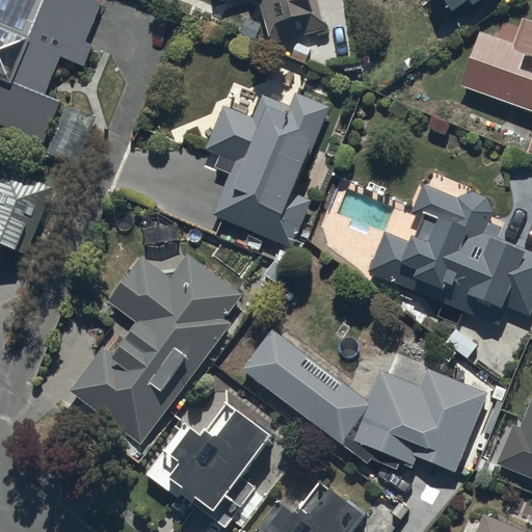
[(0,0),(0,124),(43,142),(59,98),(45,92),(60,54),(85,65),(94,43),(85,38),(100,0),(0,0)]
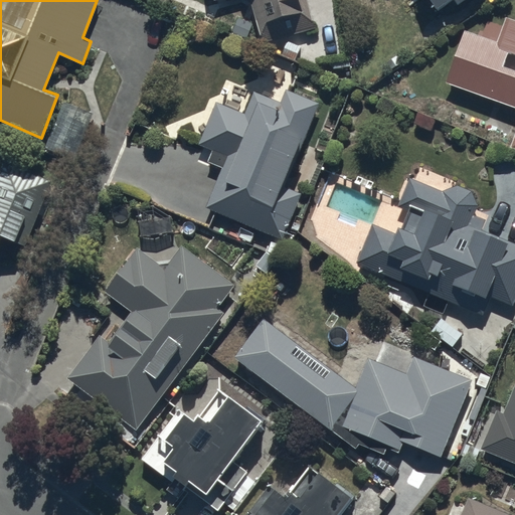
[(249,0),(263,42),(317,27),(309,0),(249,0)]
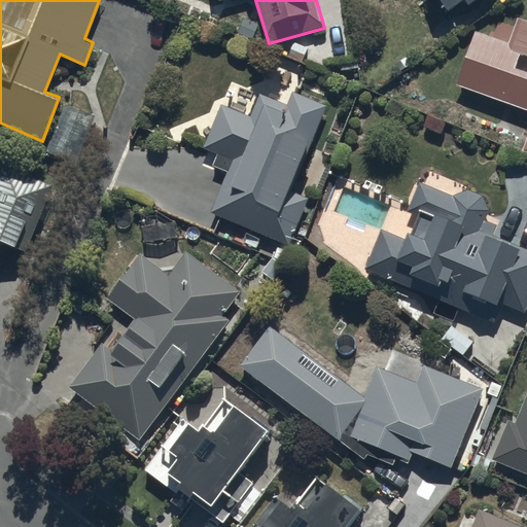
[(440,0),(448,10),(463,1),(466,5),(473,0),(440,0)]
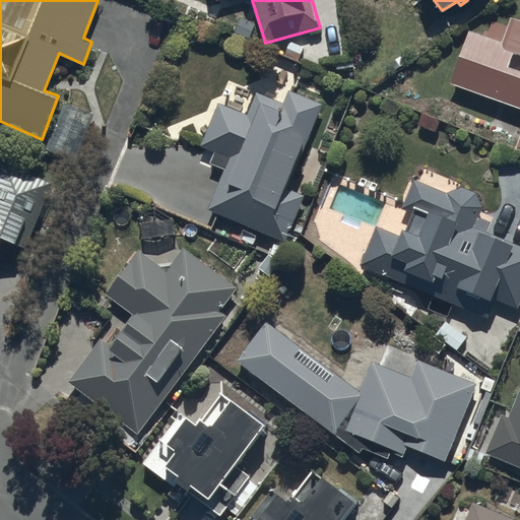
[(519,109),(519,133),(514,150),(519,151),(519,20),(511,17),(503,42),(468,29),(449,84),(519,109)]
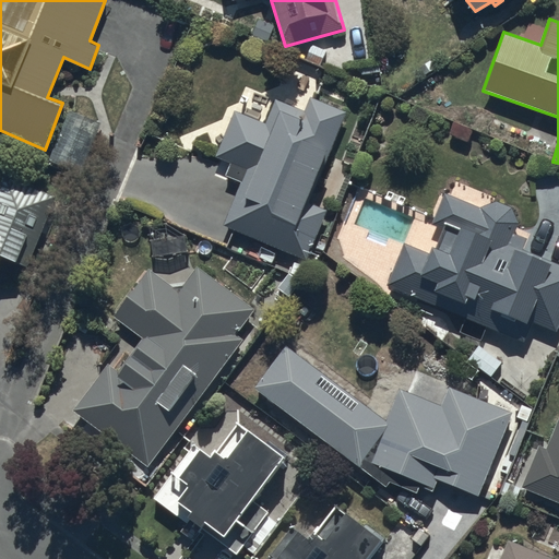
[(241,179),(222,222),(306,259),(328,207),(309,201),(346,110),(309,95),(305,109),(274,98),(265,122),(234,109),(215,155),(230,161),(225,173),(241,179)]
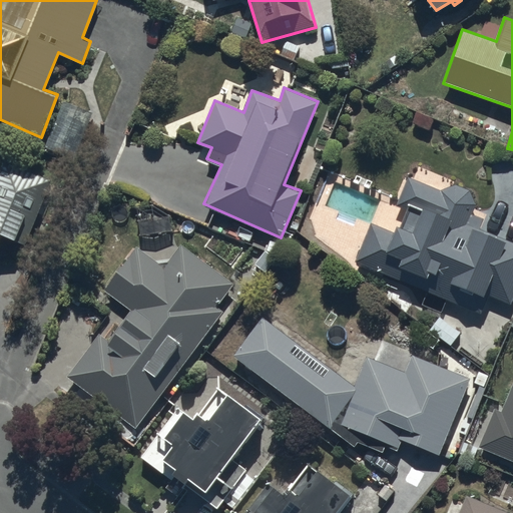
[(0,235),(2,231),(27,244),(55,176),(3,158),(0,168),(0,235)]
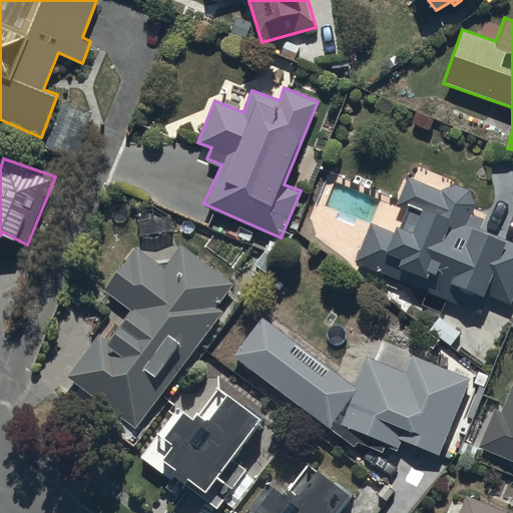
[(371,220),(355,259),(481,314),(489,295),(511,303),(512,297),(512,238),(466,221),(476,203),(469,190),(455,183),(440,189),(407,175),(397,204),(406,207),(401,224),(396,222),(392,229),(371,220)]
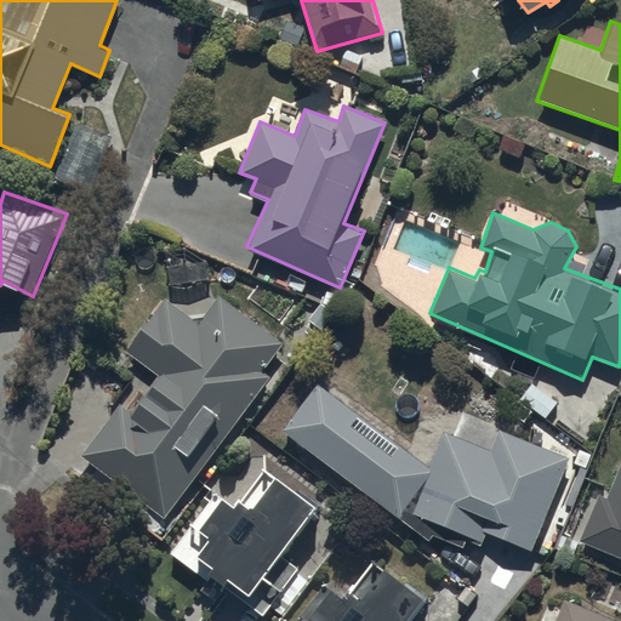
[(120,402),(80,451),(163,514),(269,375),(262,370),(284,340),(220,292),(198,323),(166,295),(125,346),(159,372),(132,411),(120,402)]
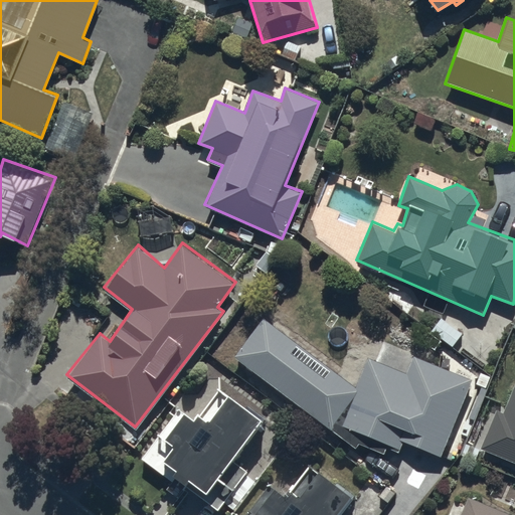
[(262,316),(233,355),(355,449),(359,444),(384,452),(388,446),(400,450),(403,443),(442,455),(473,378),(411,357),(405,373),(368,357),(355,385),(262,316)]
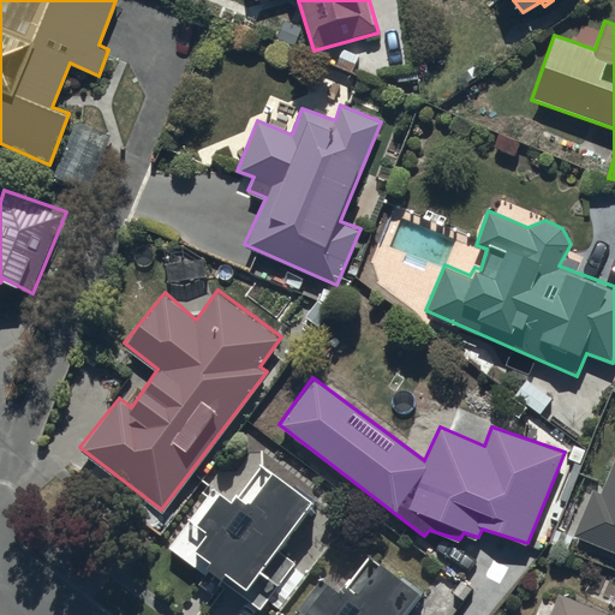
[(592,488),(572,533),(614,550),(614,455),(601,491),(592,488)]
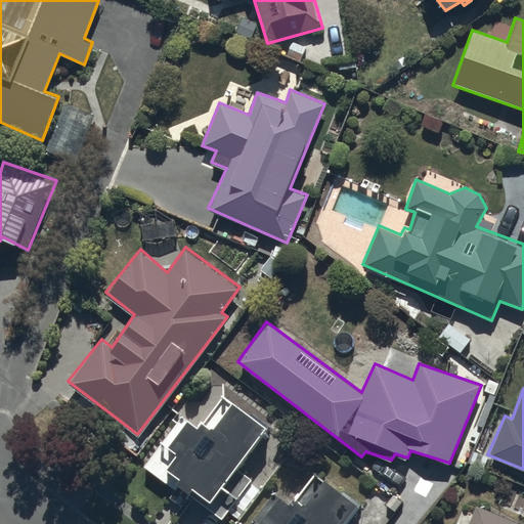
[(176,422),(141,464),(175,487),(168,496),(178,504),(187,492),(221,517),(251,478),(237,468),(268,430),(262,427),(265,423),(222,391),(203,418),(199,416),(195,421),(187,415),(184,417),(179,411),(173,419),(176,422)]
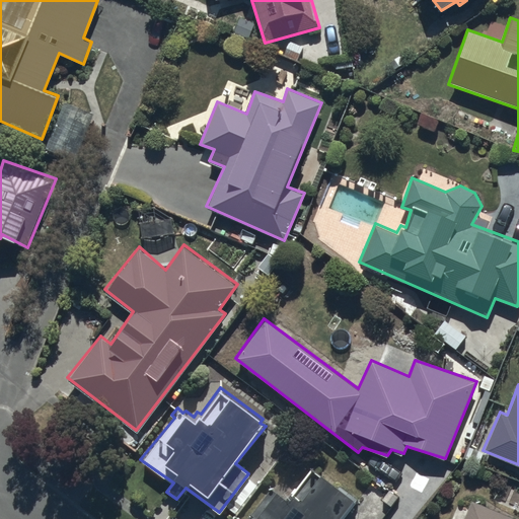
[(344,518),(356,501),(318,470),(300,496),(290,490),(286,495),(277,488),(275,489),(272,487),(242,518),(344,518)]
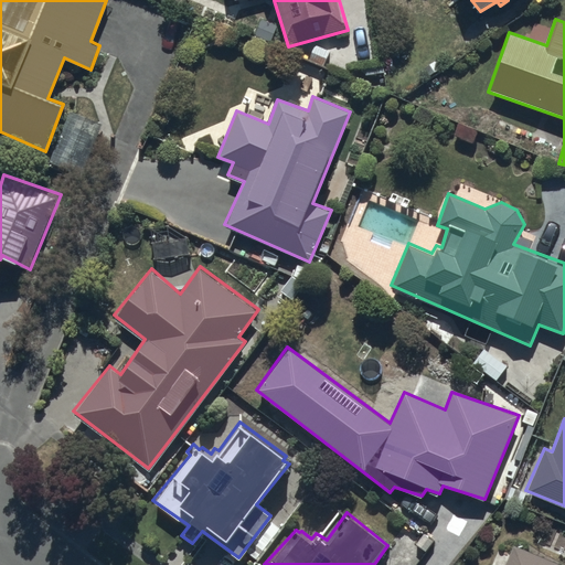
[(560,564),(561,563),(513,544),(503,564),(560,564)]
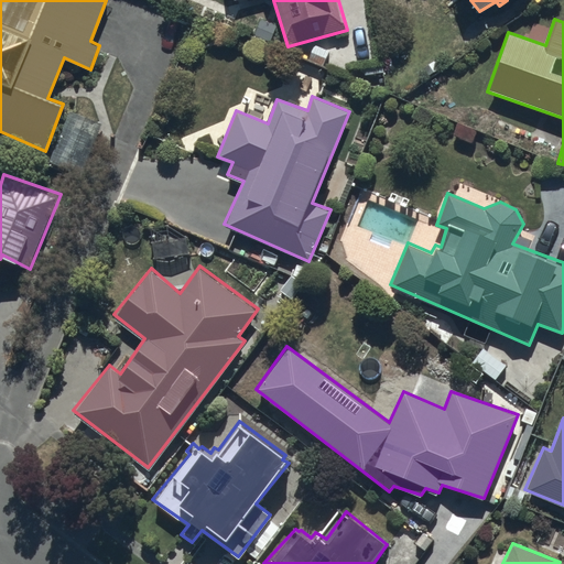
All buildings are outlined.
